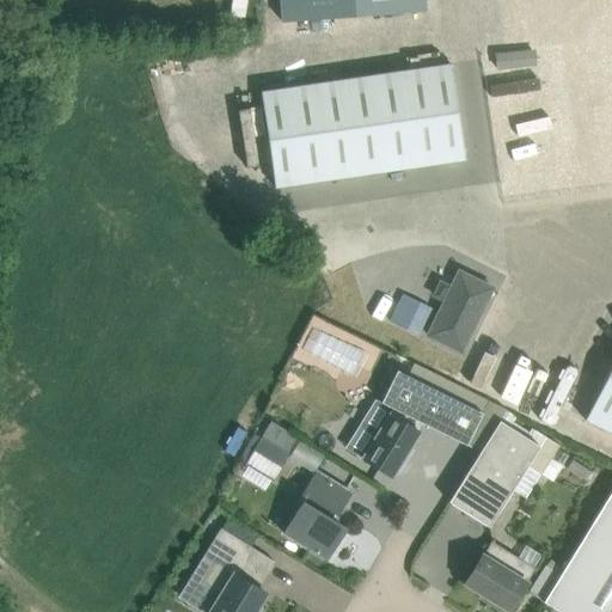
[(434,0),(291,0),(292,17),(435,7),(434,0)]
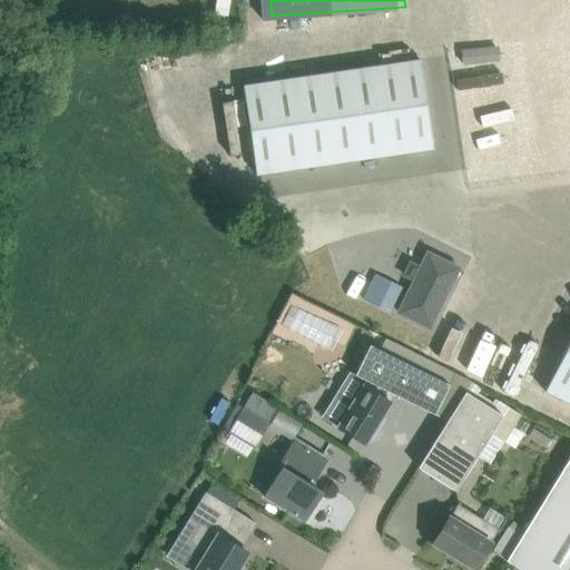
[(243,85),(256,174),(433,148),(420,59),(243,85)]
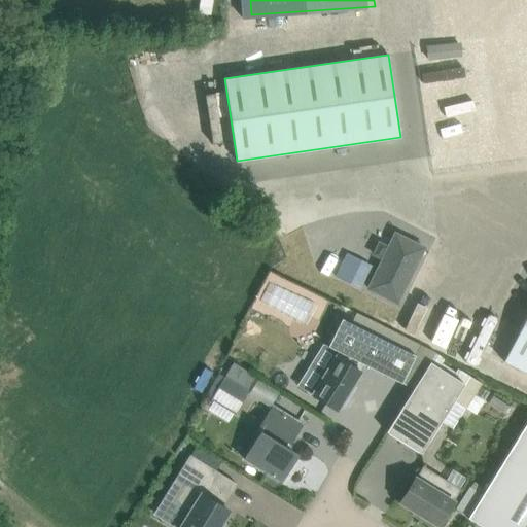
[(395,234),(389,247),(380,243),(374,254),(383,258),(369,288),(397,303),(424,247),(395,234)]
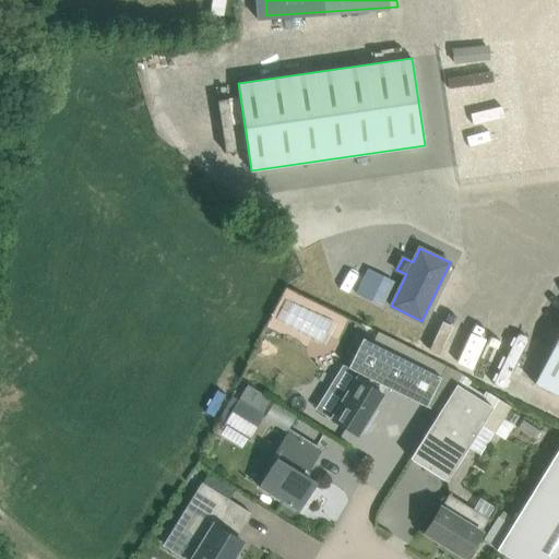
[(343,333),(349,318),(321,305),(319,309),(306,304),(295,298),(288,313),(306,322),(301,330),(324,340),(330,328),(343,333)]
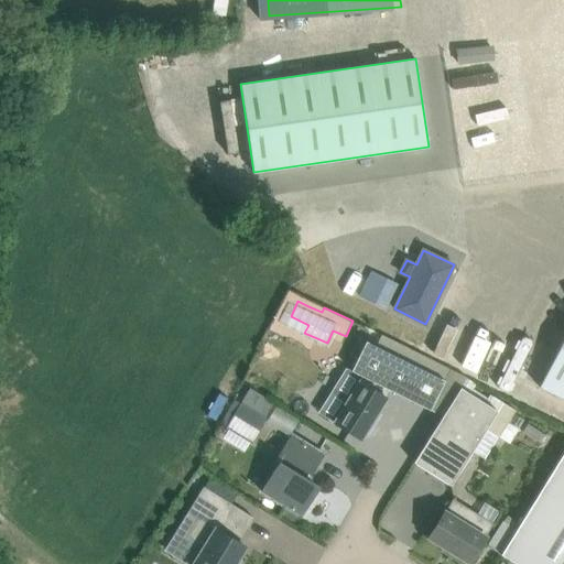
[(563,337),(540,386),(563,398),(563,337)]
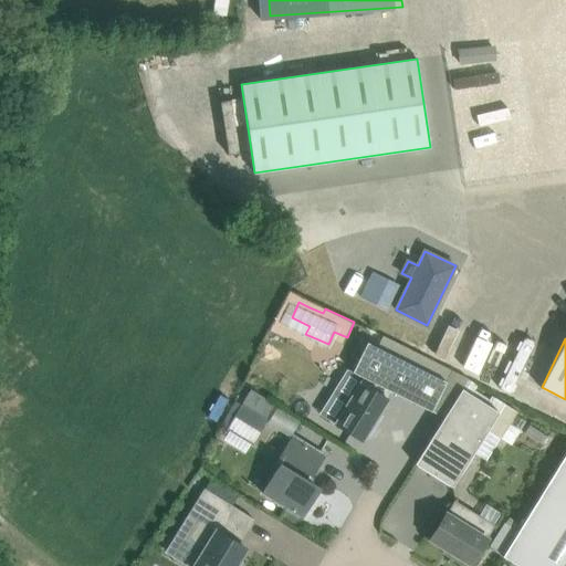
[(432,411),(447,381),(367,342),(353,371),(347,368),(333,391),(349,401),(335,423),(363,440),(365,436),(369,438),(376,426),(373,423),(388,399),(386,398),(390,390),(432,411)]
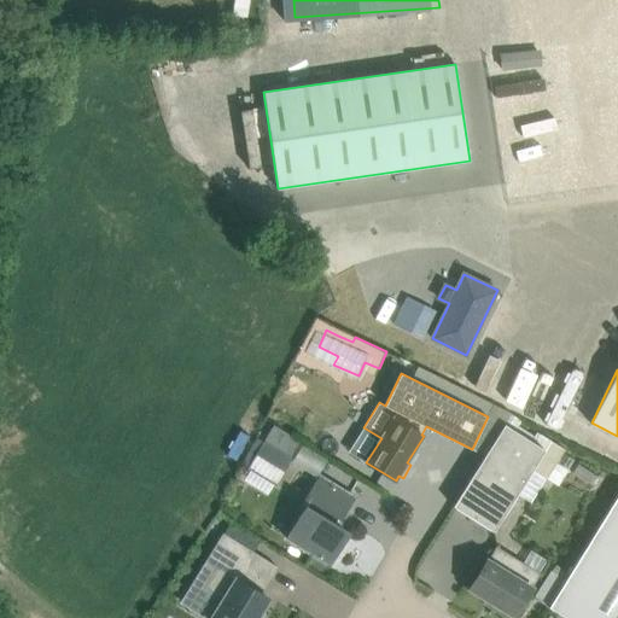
[(546,450),(505,425),(453,506),(494,532),(546,450)]
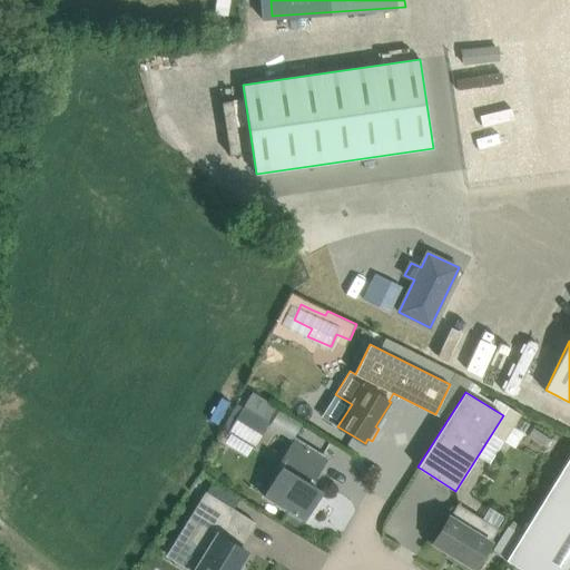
[(245,405),(241,413),(229,430),(228,432),(255,449),(272,422),(245,405)]
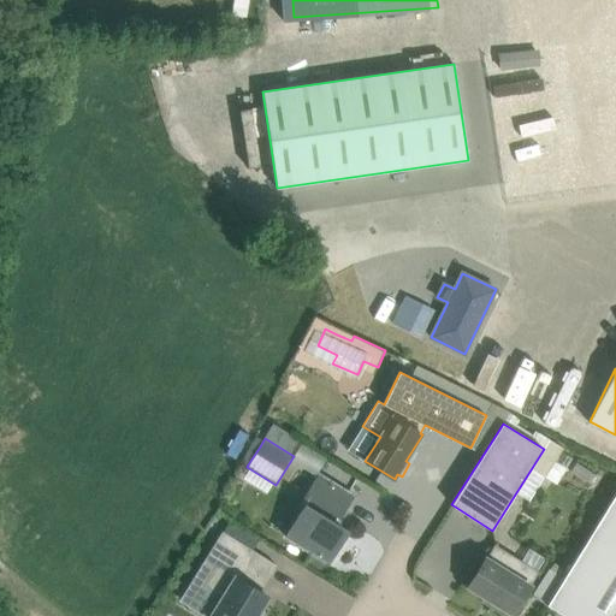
[(286,537),(327,562),(347,531),(331,521),(336,514),(339,515),(353,495),(320,475),(302,504),(306,507),(286,537)]
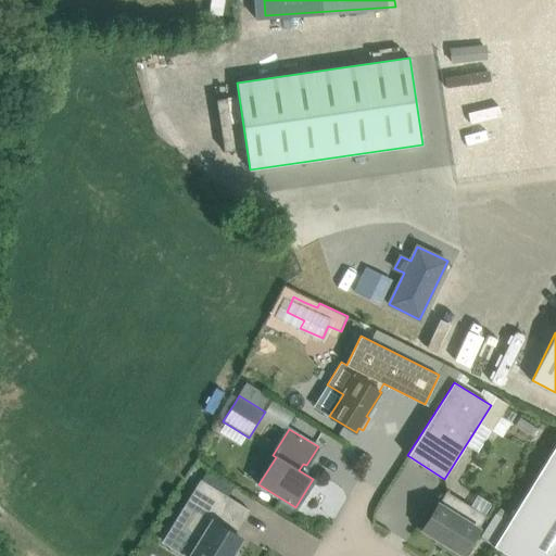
[(555,555),(555,445),(494,546),(509,555),(555,555)]
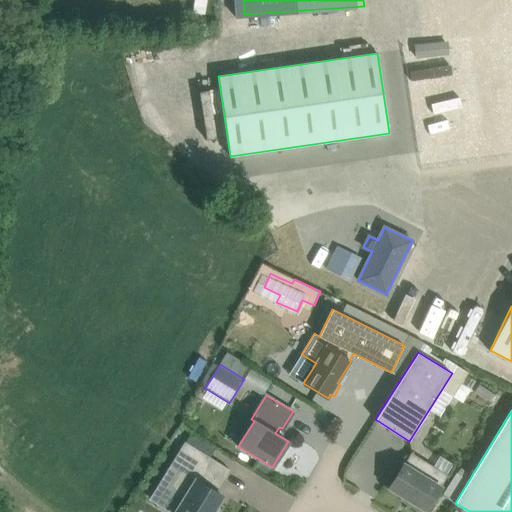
[(216,492),(230,469),(185,441),(170,465),(180,471),(171,485),(183,499),(174,511),(212,511),(223,496),(216,492)]
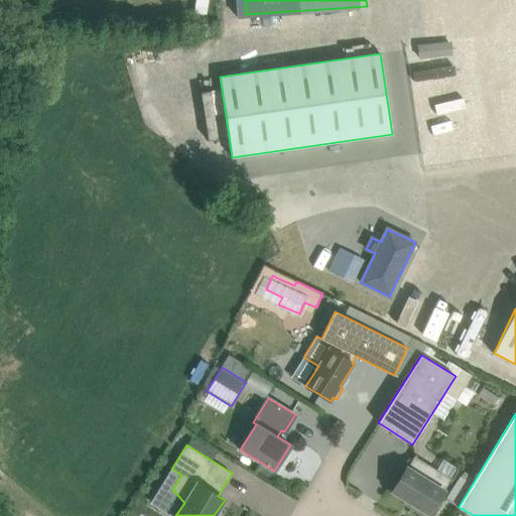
[(415,507),(414,509),(425,515),(426,513),(429,515),(452,479),(414,456),(407,468),(407,467),(391,492),(415,507)]
